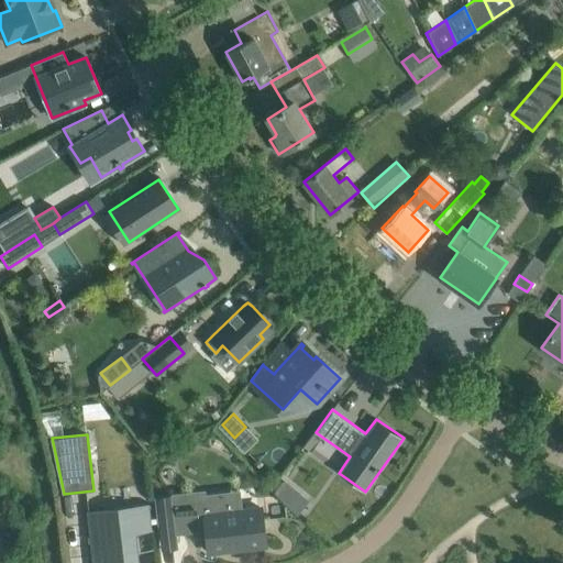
[(285,481),(275,493),(286,504),(296,489),(285,481)]
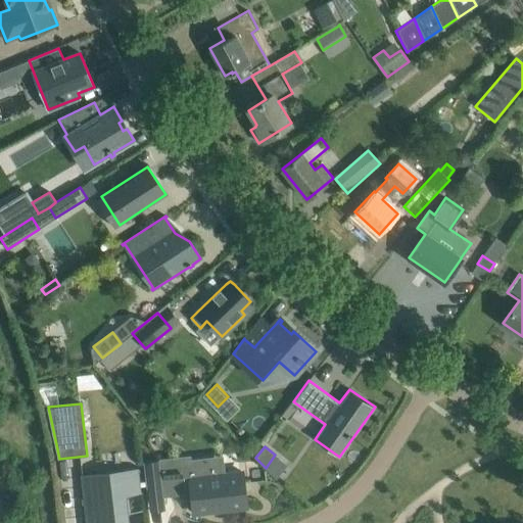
[(191,473),(183,474),(182,465),(160,468),(159,460),(143,462),(146,488),(161,487),(162,496),(192,493),(195,514),(245,508),(241,471),(192,477),(191,473)]
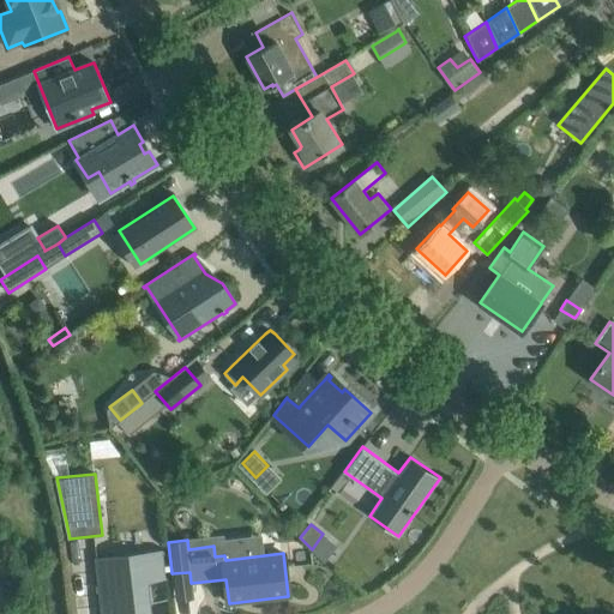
[(150,613),(148,579),(166,577),(162,551),(95,558),(100,613),(150,613)]
